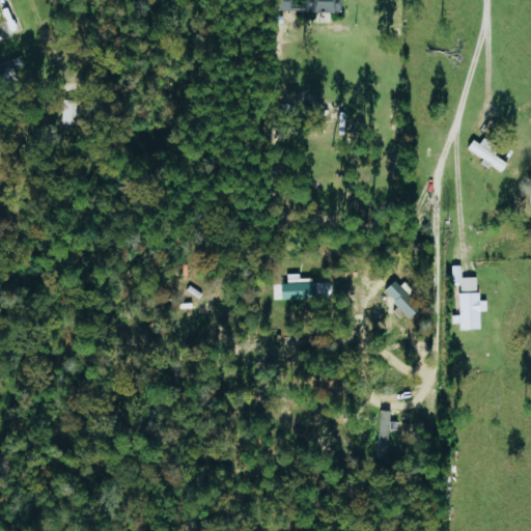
[(342,14),(342,0),(304,0),(304,12),(342,14)]
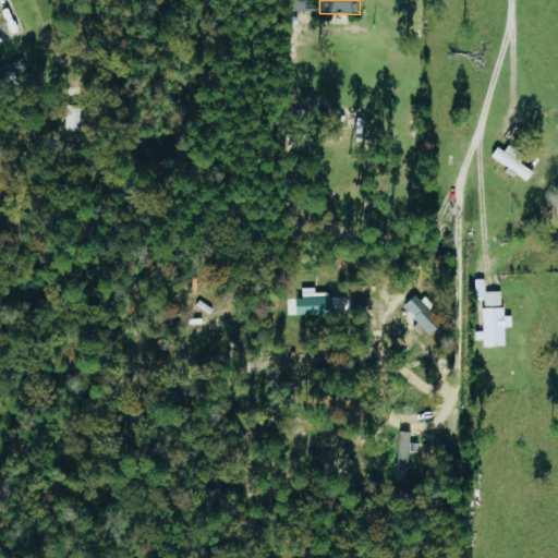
[(522,164),(525,158),(501,143),(492,159),(517,174),(517,176),(529,183),(535,172),(522,164)]
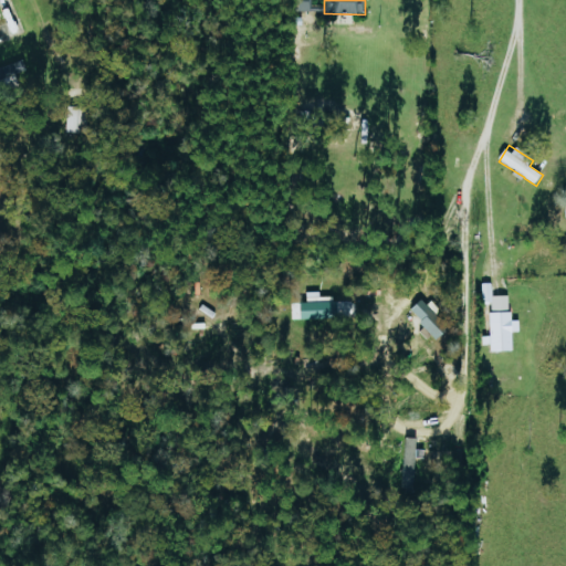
[(483,284),(493,283),(493,296),(510,295),(511,312),(513,312),(515,352),(492,352),(492,345),(484,346),(483,337),(492,337),(491,314),(493,314),(492,303),(483,303),(483,284)]
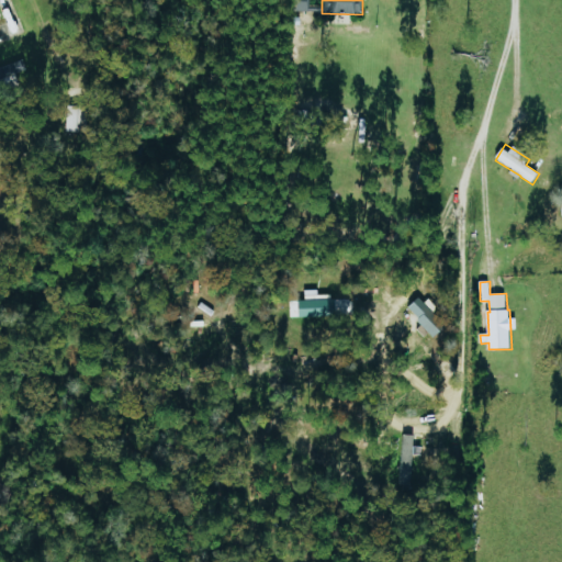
[(447,328),(422,298),(409,307),(435,338),(447,328)]
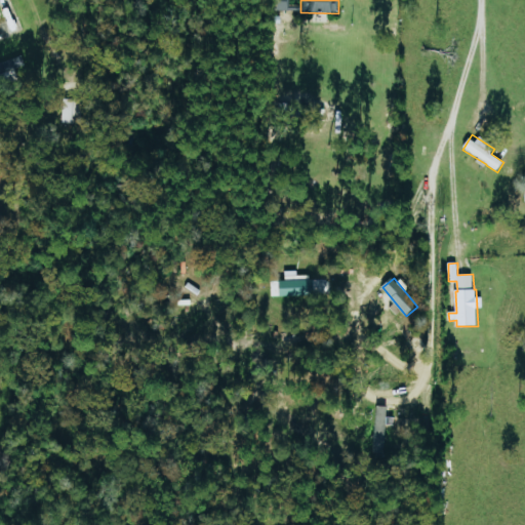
[(281,297),(310,296),(310,279),(281,280),(281,297)]
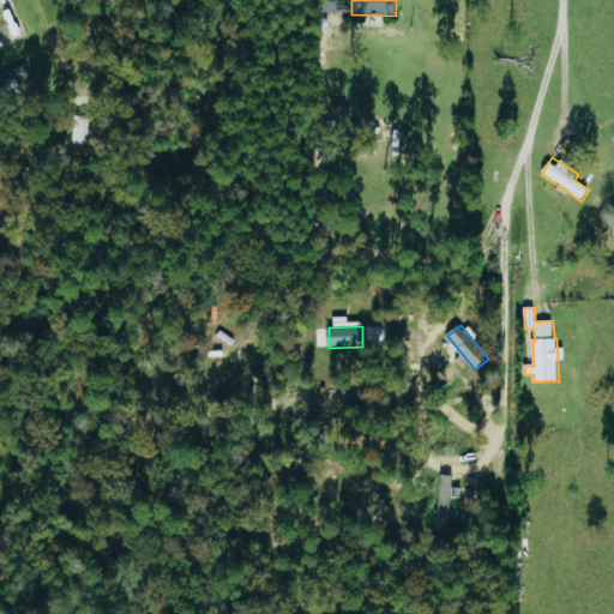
[(456,476),(440,476),(439,523),(455,523),(456,476)]
